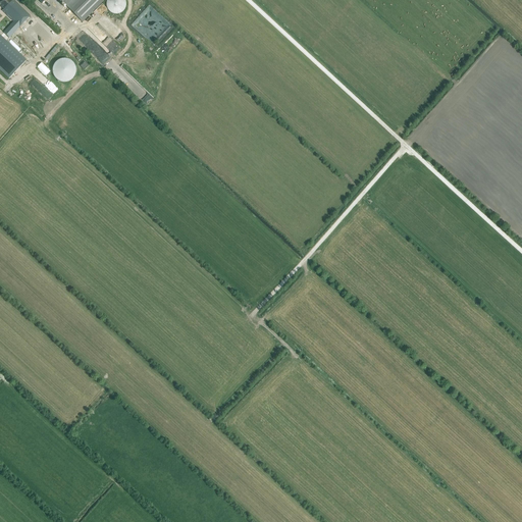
[(12,1),(10,0),(1,0),(0,1),(0,5),(4,9),(2,11),(13,21),(0,35),(0,70),(8,79),(27,60),(6,42),(30,17),(13,1),(12,1)]
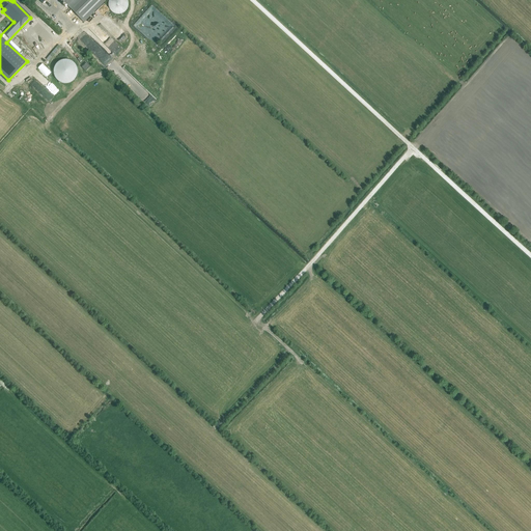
[(106,0),(61,0),(84,23),(106,0)]
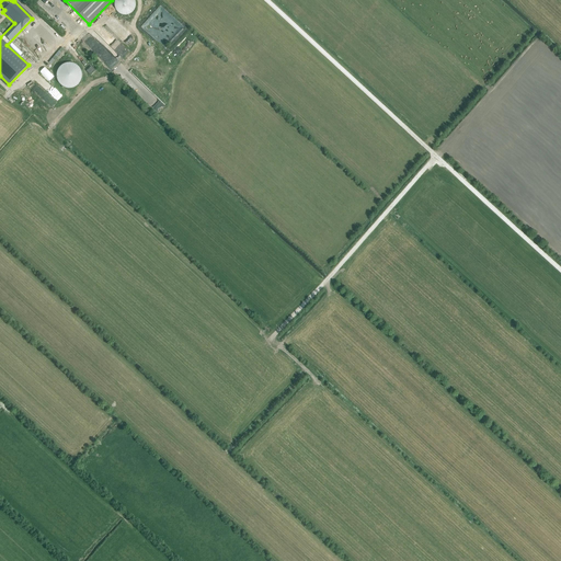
[(115,0),(114,3),(114,7),(115,9),(117,12),(119,14),(123,16),(126,16),(129,15),(133,14),(135,11),(136,9),(137,6),(136,2),(135,0),(115,0)]
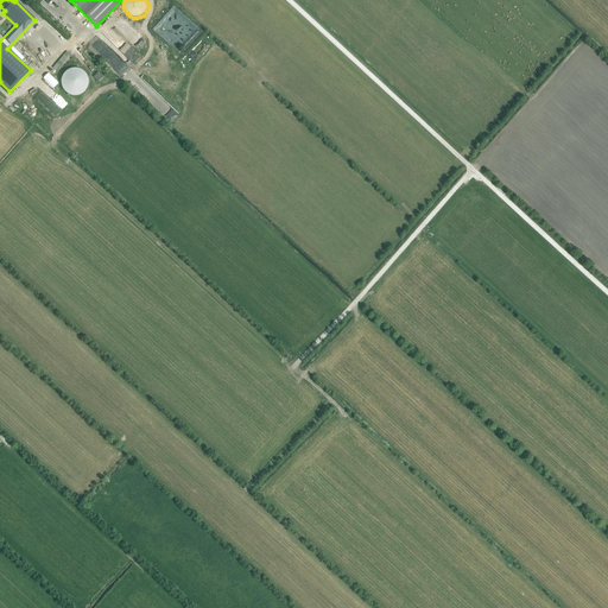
[(164,33),(168,27),(172,35),(177,32),(173,37),(177,42),(185,48),(182,43),(188,39),(189,37),(190,37),(191,36),(198,30),(195,24),(189,27),(185,24),(191,20),(172,7),(162,23),(164,27),(160,29),(159,27),(158,30),(164,33)]
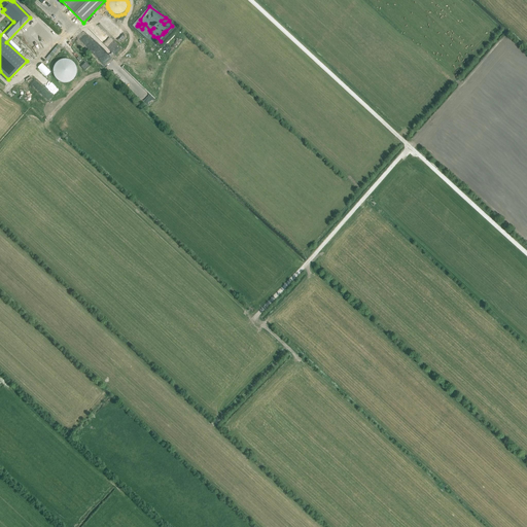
[(73,62),(70,61),(67,60),(64,60),(62,61),(59,62),(57,64),(56,67),(55,70),(55,72),(55,75),(56,77),(58,79),(60,81),(62,82),(66,82),(68,82),(70,82),(73,80),(75,78),(76,76),(77,73),(77,70),(76,67),(75,64),(73,62)]
